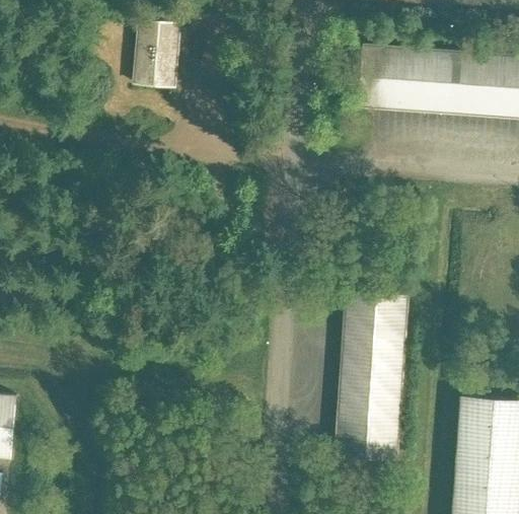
[(178,25),(139,22),(133,86),(173,89),(178,25)]
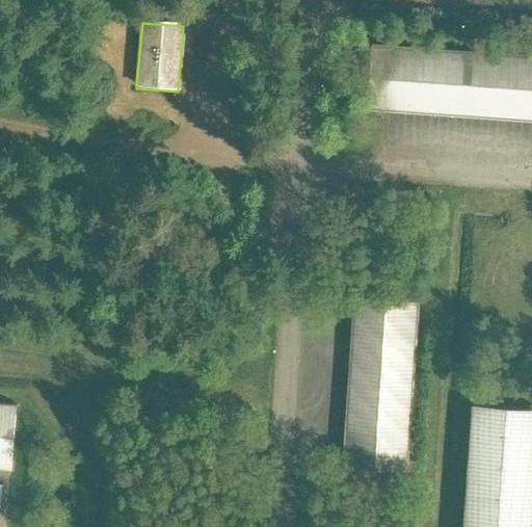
[(368,111),(531,122),(531,60),(372,49),(368,111)]
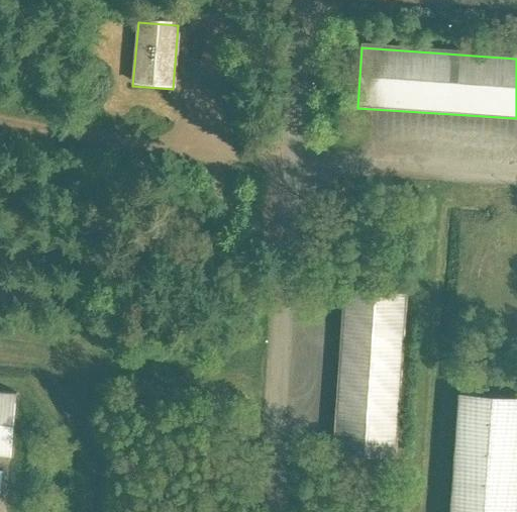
[(334,443),(334,451),(334,455),(346,456),(394,459),(404,297),(344,293),(344,298),(344,301),(344,306),(339,369),(334,443)]
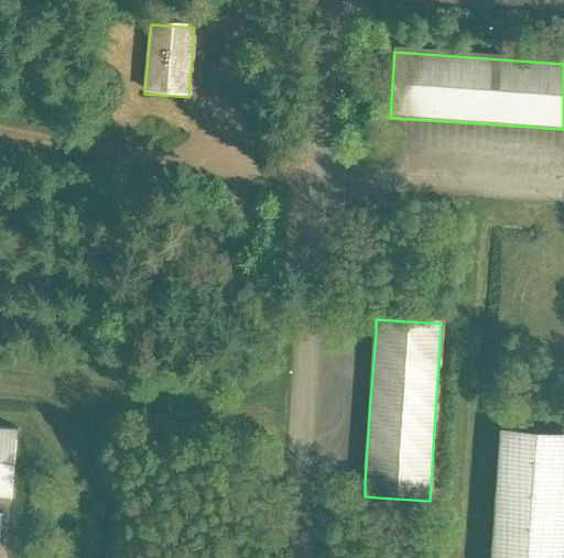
[(11,429),(0,427),(0,496),(6,498),(11,429)]
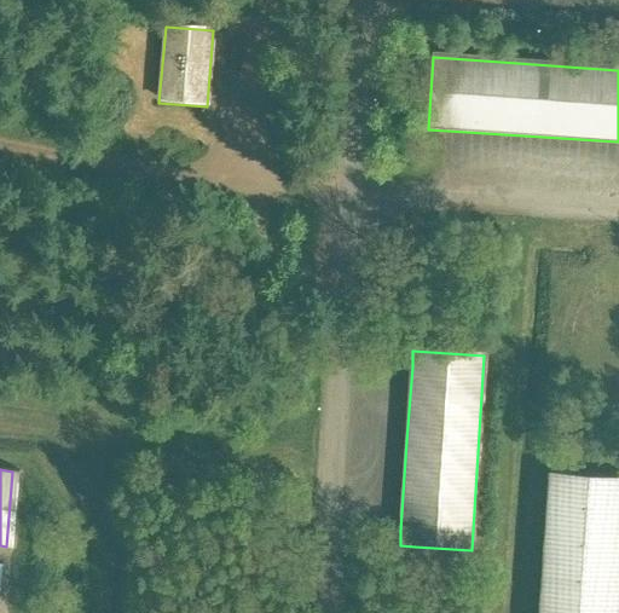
[(618,612),(618,479),(549,475),(538,612),(618,612)]
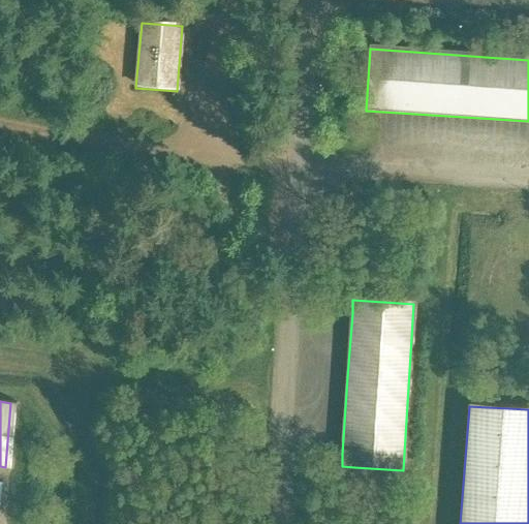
All buildings are outlined.
